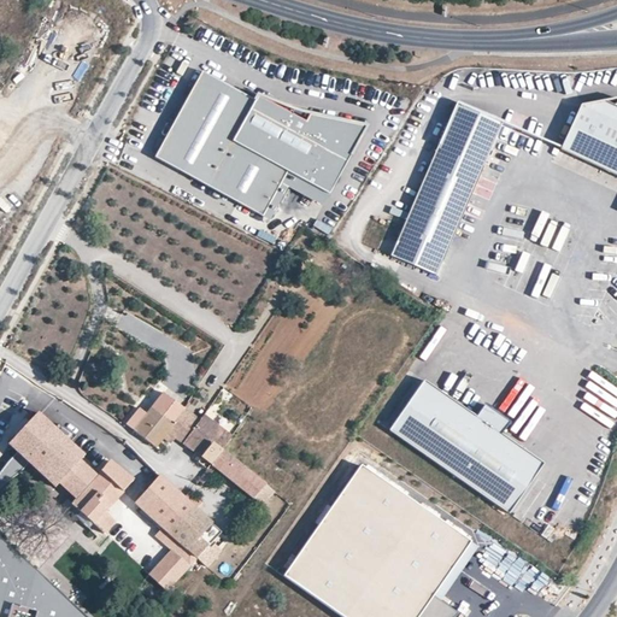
[(256,107),(204,78),(159,156),(263,215),(289,169),(328,191),(364,128),(310,115),(306,127),(260,100),(256,107)]
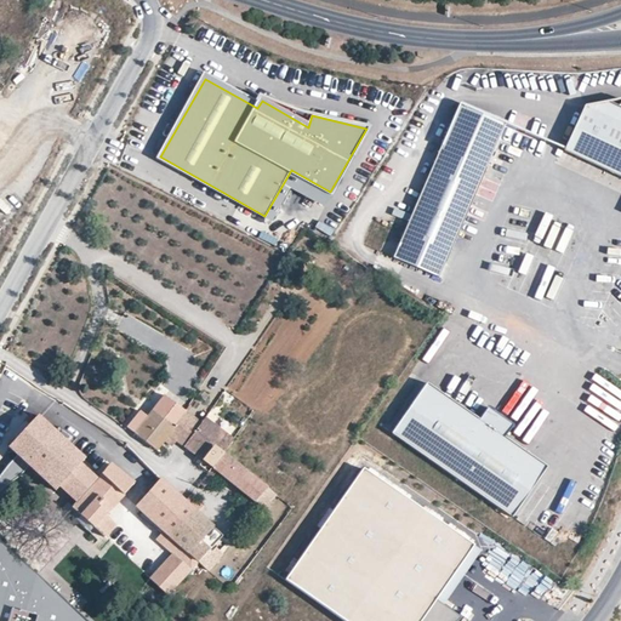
[(620,98),(585,106),(564,151),(570,153),(620,176),(620,106),(620,107),(620,103),(620,98)]
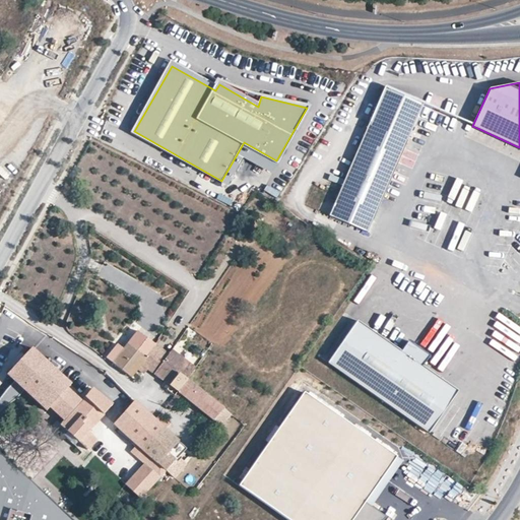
[(424,104),(386,86),(326,212),(364,231),(424,104)]
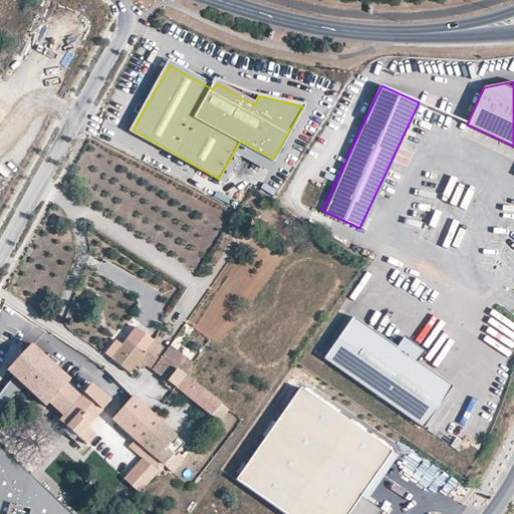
[(409,340),(404,337),(397,347),(353,316),(324,358),(424,428),(453,387),(418,361),(425,351),(421,348),(421,349),(416,350),(409,344),(408,340),(409,340)]
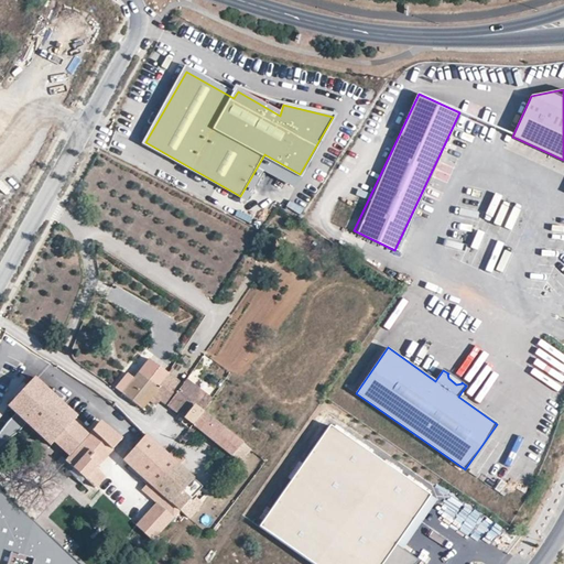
[(191,361),(185,356),(181,360),(187,366),(191,361)]
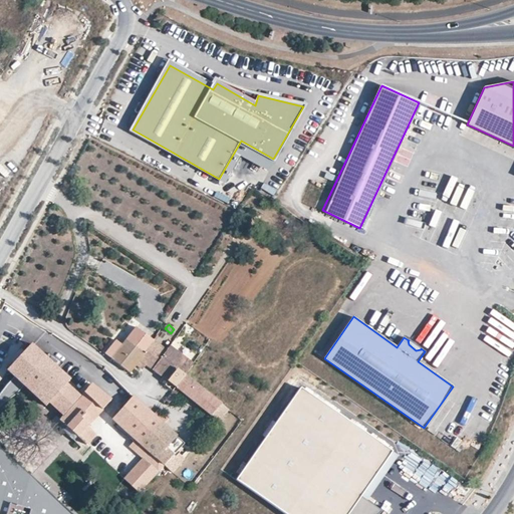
[(154,339),(137,327),(122,344),(117,340),(106,354),(130,373),(136,366),(141,360),(147,353),(145,352),(154,339)]
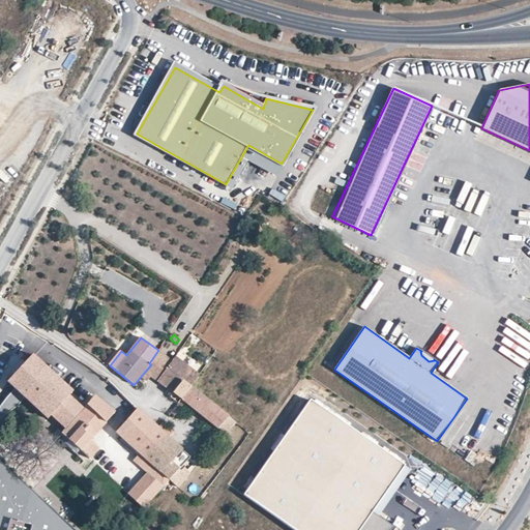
[(172,360),(158,350),(149,363),(151,364),(145,372),(150,377),(156,381),(172,360)]
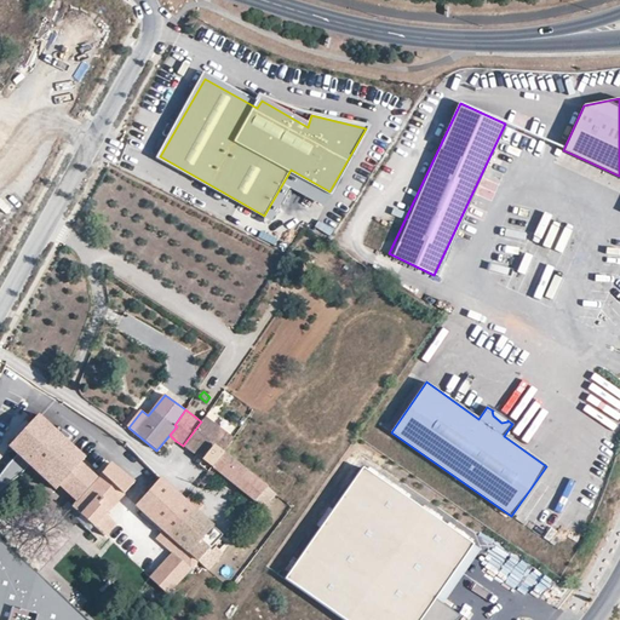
[(507,420),(493,411),(492,411),(493,415),(501,423),(507,422),(507,420)]
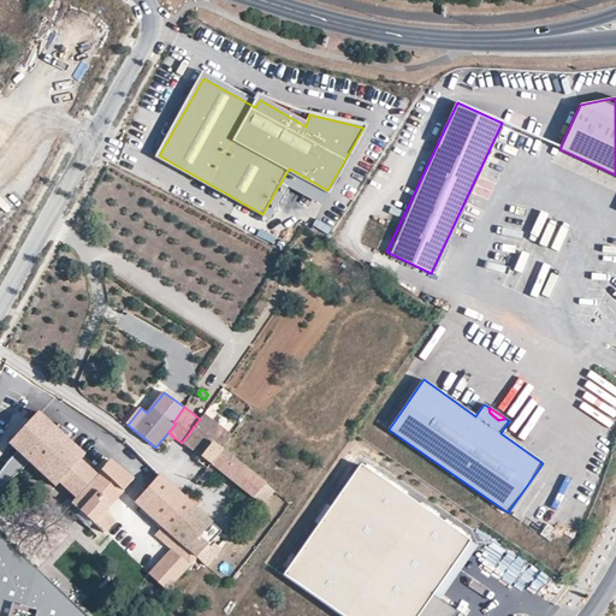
[(88,455),(42,412),(11,444),(63,491),(66,487),(76,497),(99,473),(88,463),(90,461),(87,457),(88,455)]
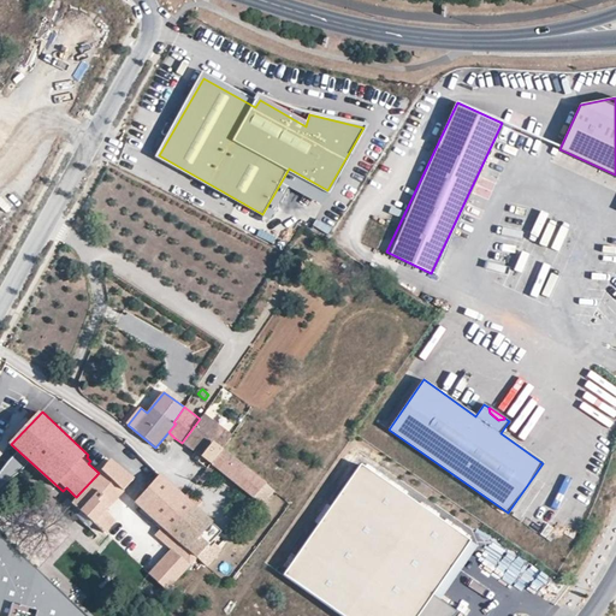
[(231,436),(203,414),(200,419),(182,443),(211,465),(223,450),(231,436)]
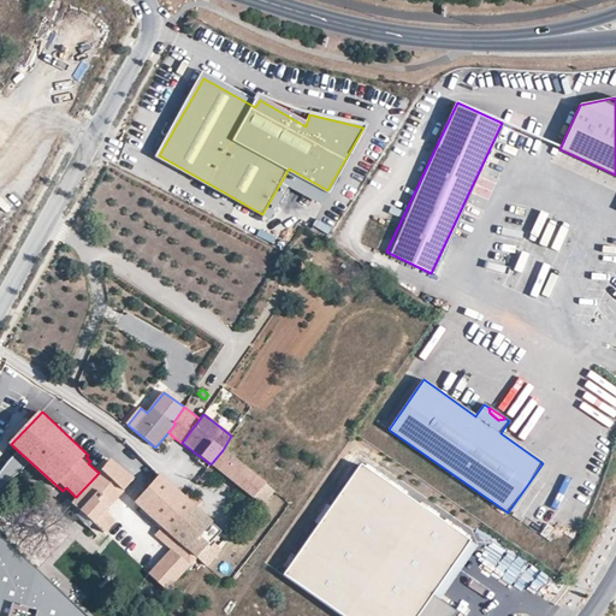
[(169,445),(175,438),(169,432),(163,439),(169,445)]
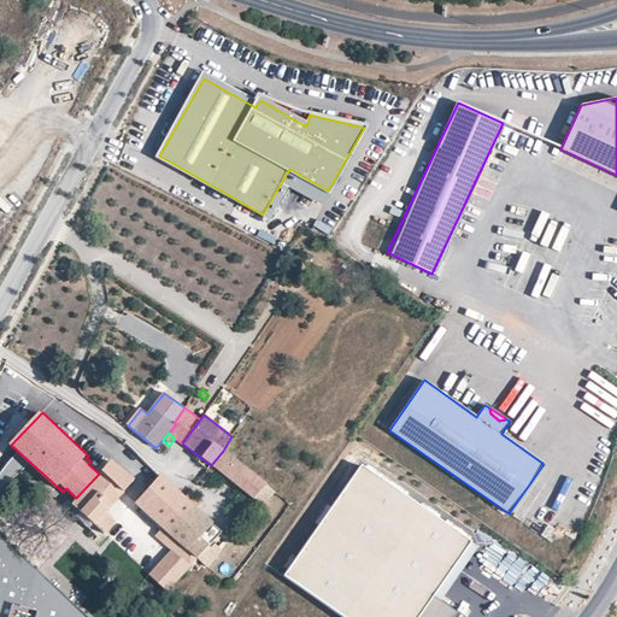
[(223,451),(211,465),(198,480),(203,485),(216,470),(253,499),(266,485),(223,451)]
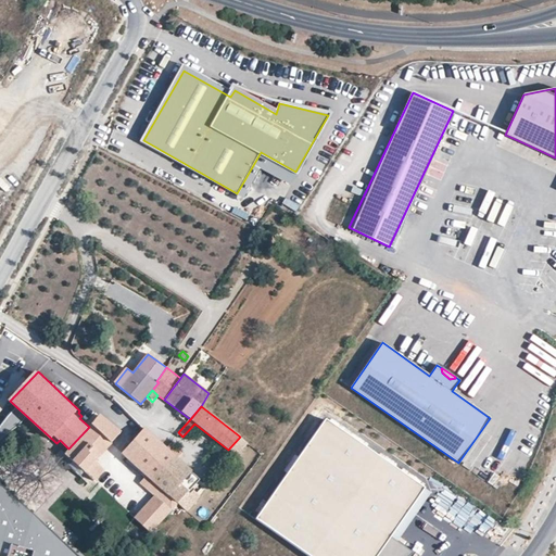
[(68,449),(64,454),(109,495),(114,491),(98,476),(102,470),(93,462),(119,432),(99,416),(89,427),(68,449)]
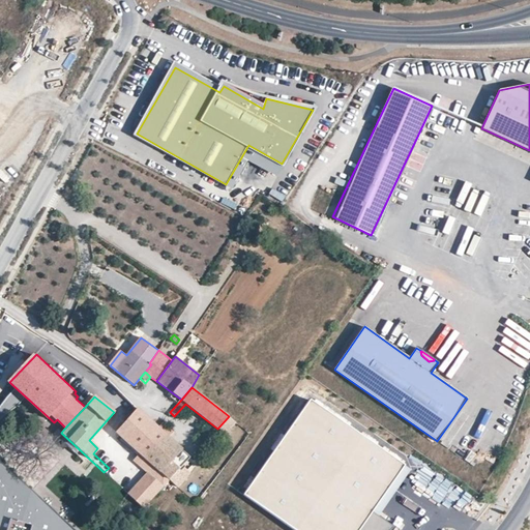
[(372,512),(405,466),(310,400),(243,495),(293,529),(384,529),(389,524),(372,512)]
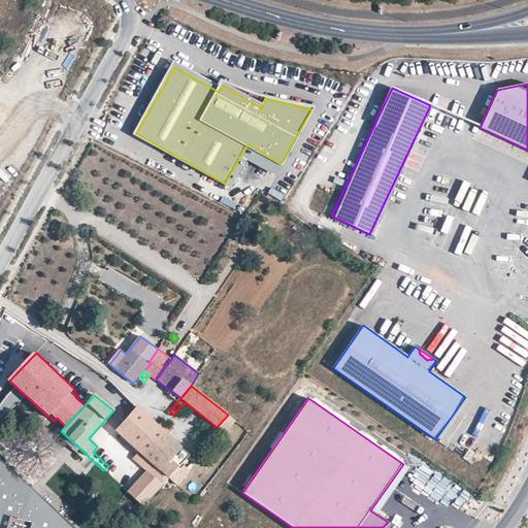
[(132,459),(145,471),(161,487),(168,479),(144,458),(166,434),(167,433),(157,425),(137,406),(114,431),(138,452),(132,459)]
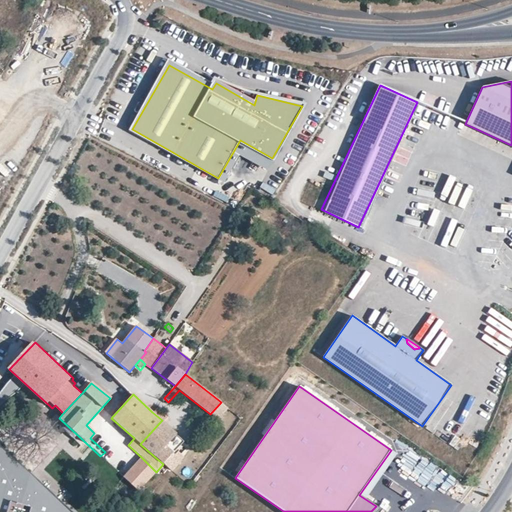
[(224,403),(213,413),(219,419),(229,408),(224,403)]
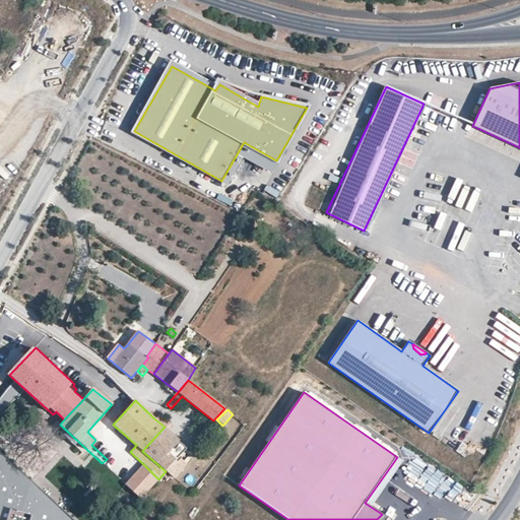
[(187,449),(164,428),(142,451),(166,471),(167,470),(171,474),(189,455),(185,452),(187,449)]
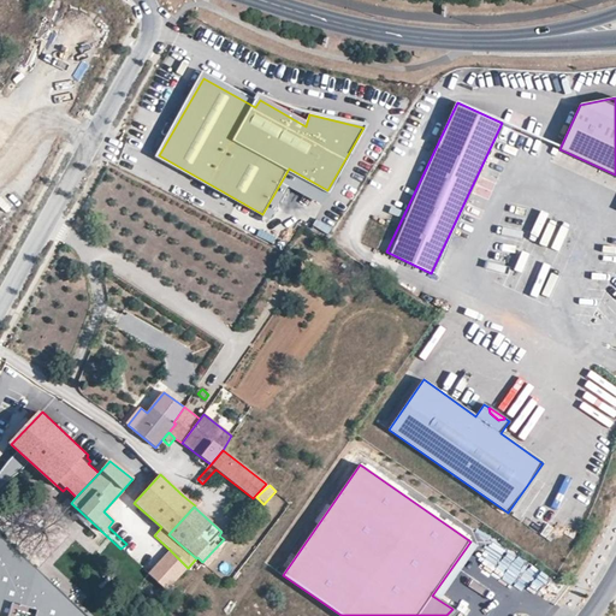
[(0,615),(83,615),(0,537),(0,615)]
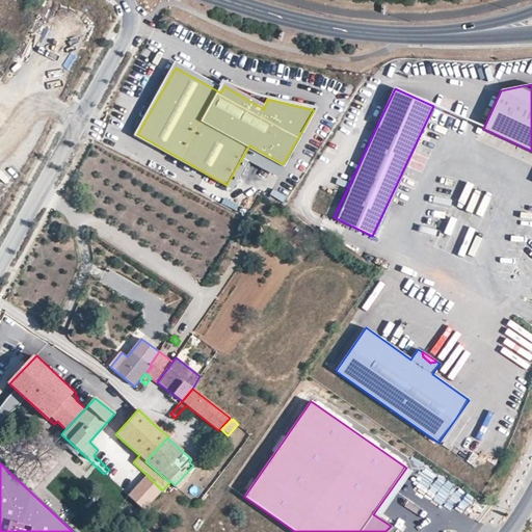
[(127,496),(128,497),(143,510),(162,490),(147,475),(127,496)]
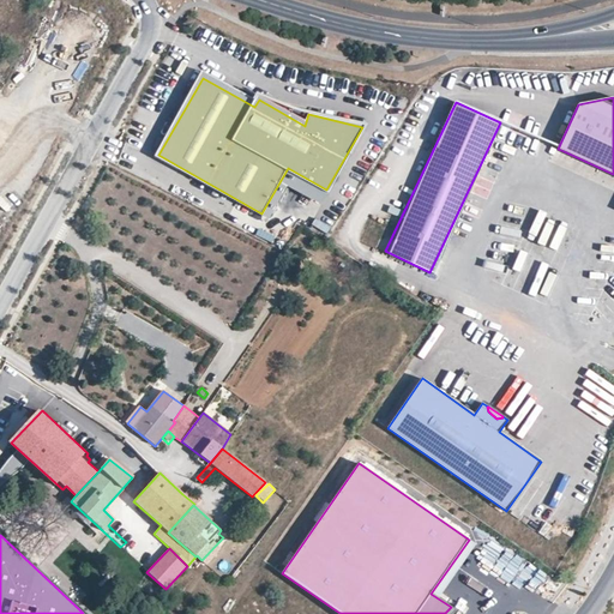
[(142,613),(152,601),(143,595),(128,613),(142,613)]
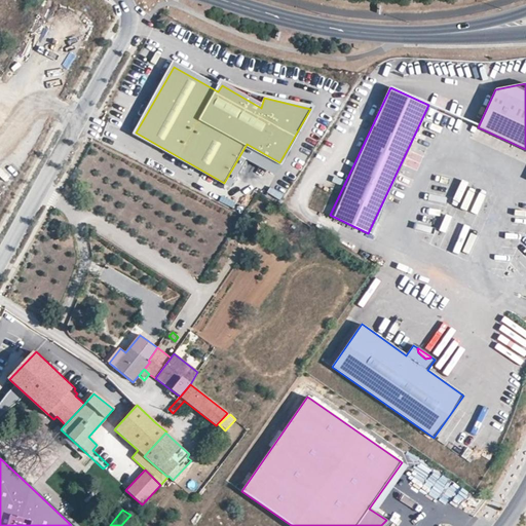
All buildings are outlined.
